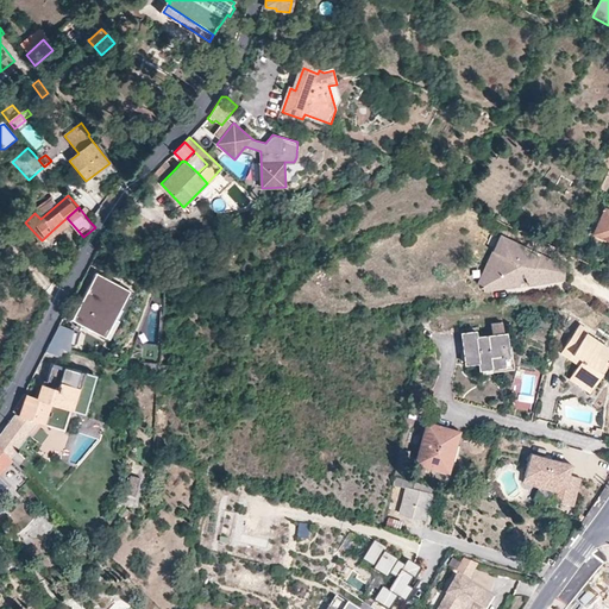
[(608,209),(598,234),(608,239),(608,209)]
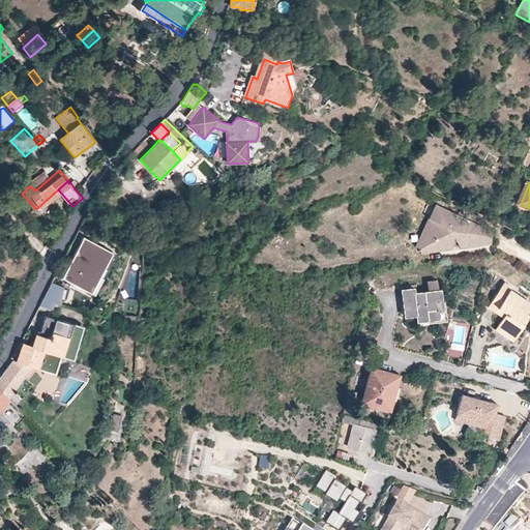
[(474,235),(478,225),(436,204),(430,218),(434,221),(421,248),(420,249),(451,245),(450,238),(459,237),(460,244),(475,242),(474,235)]
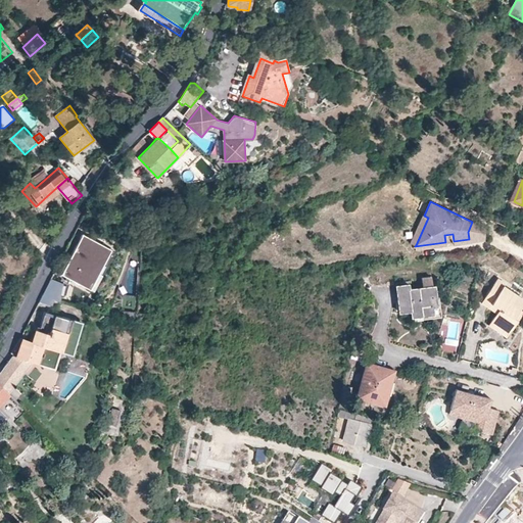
[(486,237),(485,234),(488,229),(472,222),(468,232),(469,239),(454,241),(453,234),(444,235),(445,242),(415,246),(416,251),(486,242),(486,237)]
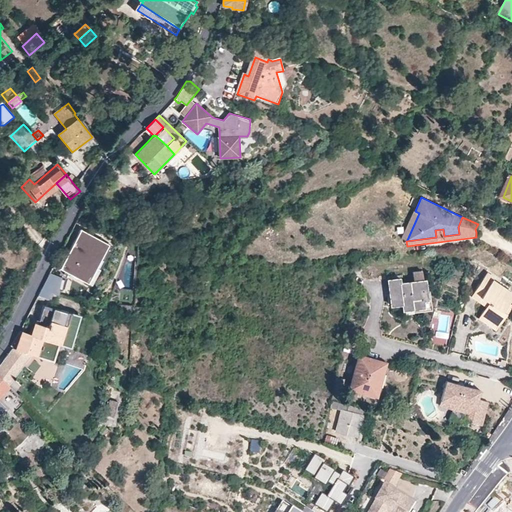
[(81,227),(60,268),(89,283),(110,242),(81,227)]
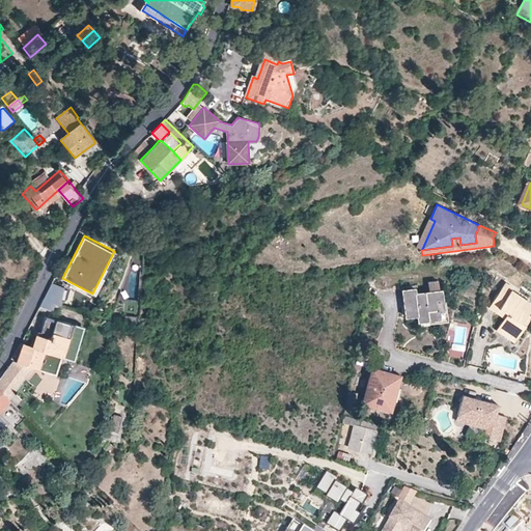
[(52,282),(38,307),(52,311),(54,304),(61,306),(64,287),(52,282)]
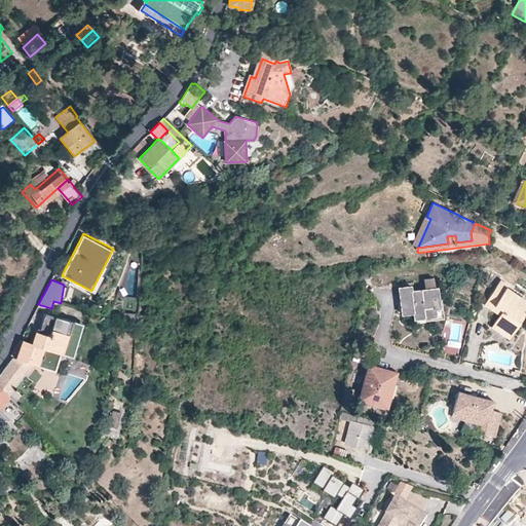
[(433,291),(431,282),(421,283),(422,292),(433,291)]
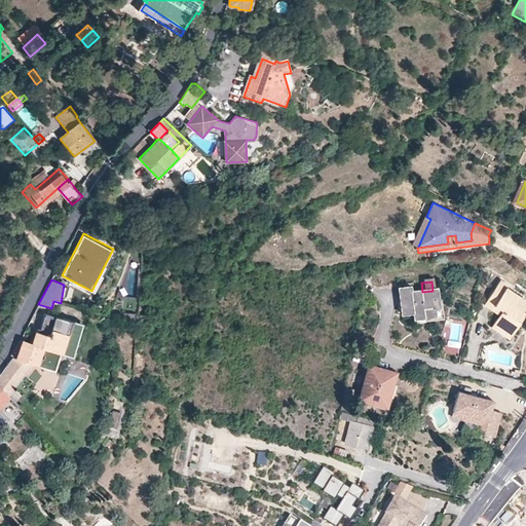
[(514,322),(520,314),(525,304),(503,290),(505,287),(498,282),(485,303),(501,313),(498,317),(491,329),(508,340),(509,340),(519,325),(514,322)]
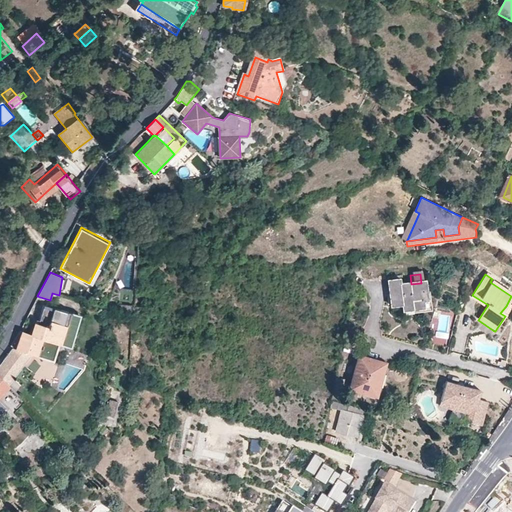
[(412,304),(426,302),(424,283),(421,283),(411,284),(399,286),(398,280),(388,282),(387,282),(387,283),(389,306),(389,307),(390,307),(391,308),(401,307),(401,313),(412,312),(412,304)]
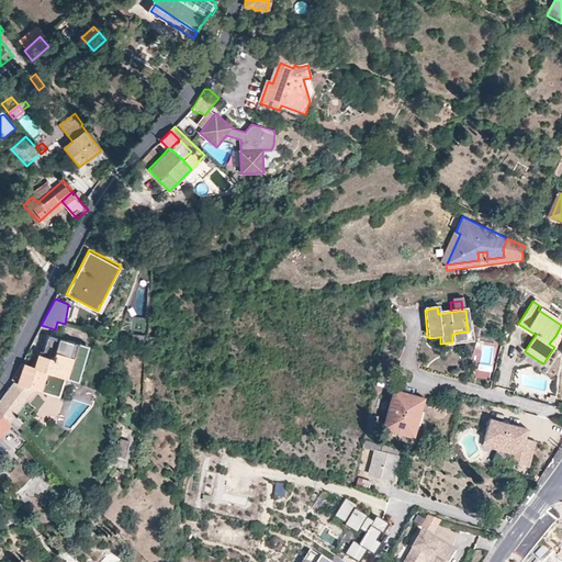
[(536,335),(518,324),(515,328),(532,339),(536,335)]
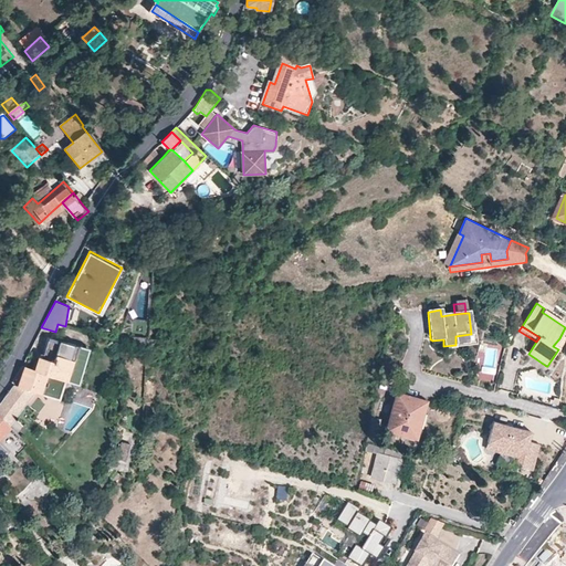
[(472,342),(471,334),(456,336),(456,345),(471,343),(471,342),(472,342)]
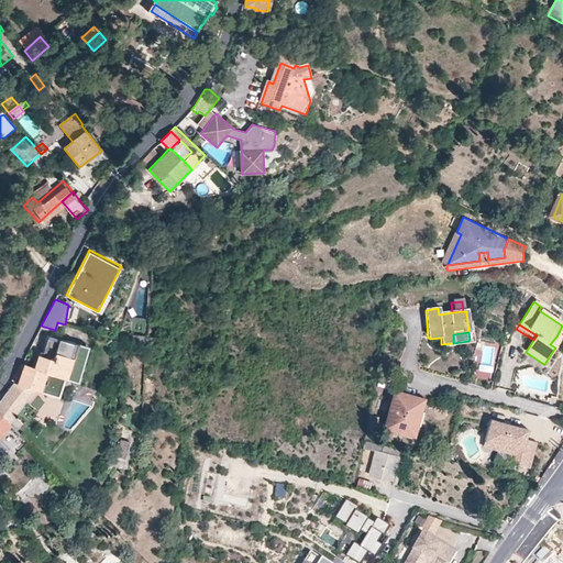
[(37,390),(39,390),(45,374),(75,385),(89,352),(51,337),(46,346),(43,355),(40,355),(34,367),(25,364),(18,384),(37,390)]
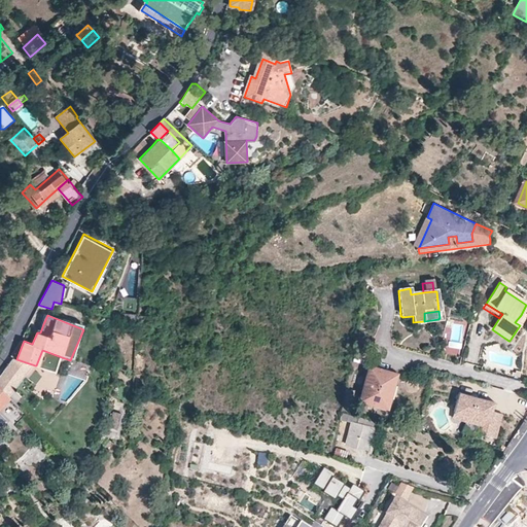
[(525,318),(521,315),(515,322),(520,325),(525,318)]
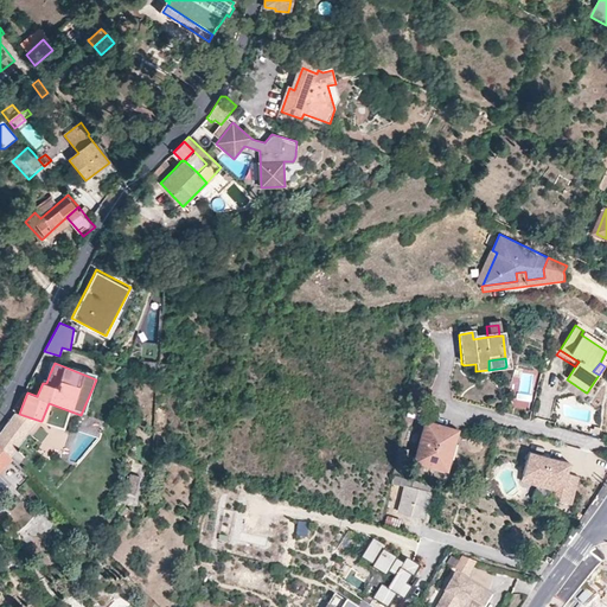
[(16,413),(0,433),(0,446),(13,459),(40,421),(19,414),(16,413)]
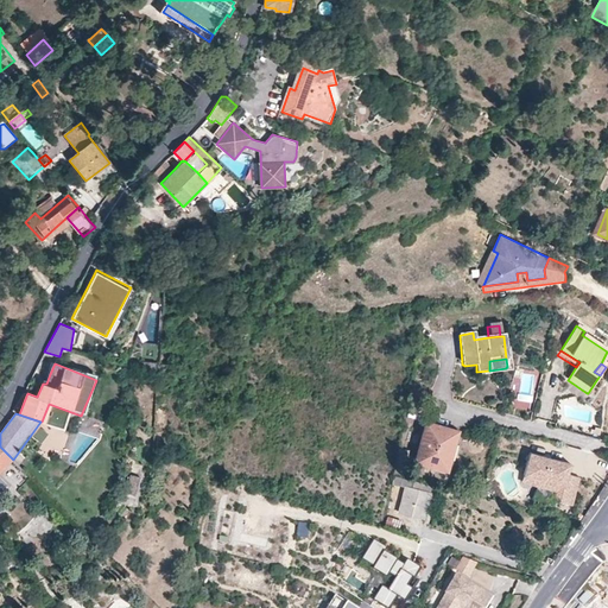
[(445,472),(457,432),(425,423),(413,462),(445,472)]
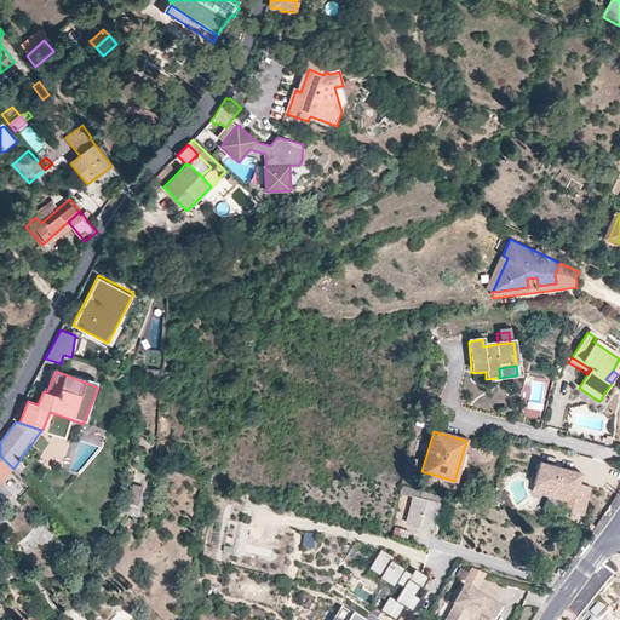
[(0,487),(17,472),(13,469),(0,455),(0,487)]
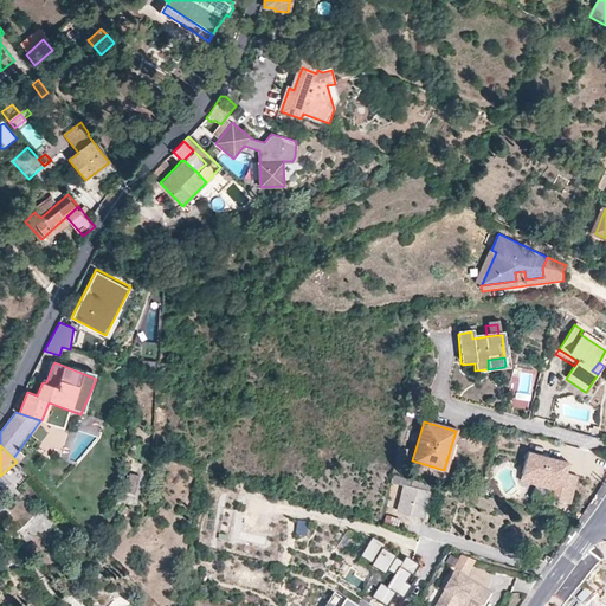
[(541,481),(547,461),(543,461),(545,457),(527,452),(521,475),(541,481)]
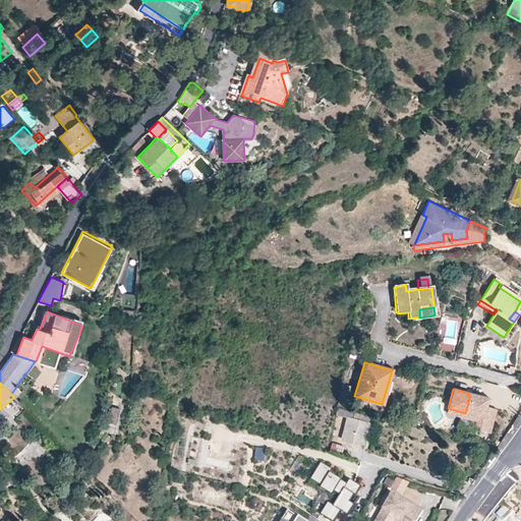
[(485,407),(488,398),(474,394),(473,397),(470,396),(465,413),(482,417),(478,430),(489,433),(496,410),(485,407)]
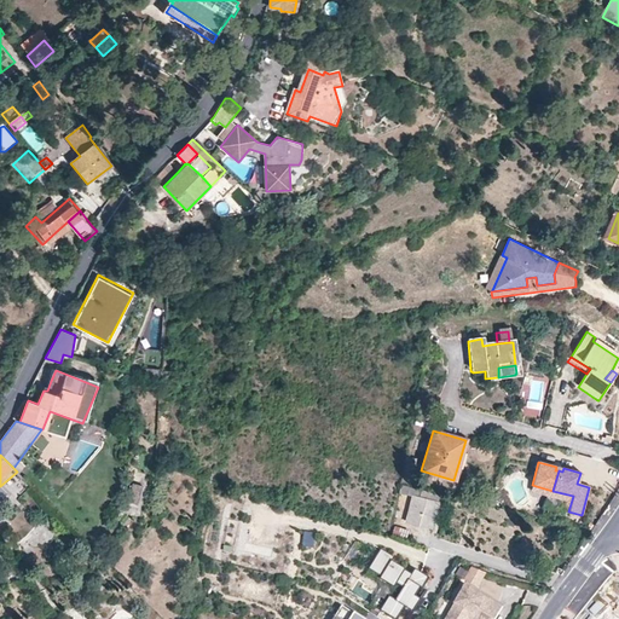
[(553,491),(532,485),(531,491),(565,501),(562,510),(568,512),(573,496),(553,491)]
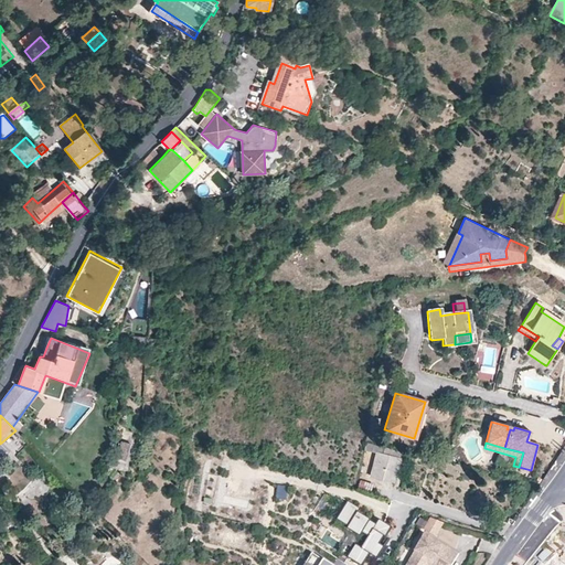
[(391,484),(401,461),(400,460),(402,456),(375,445),(373,450),(377,452),(369,475),(385,482),(391,484)]
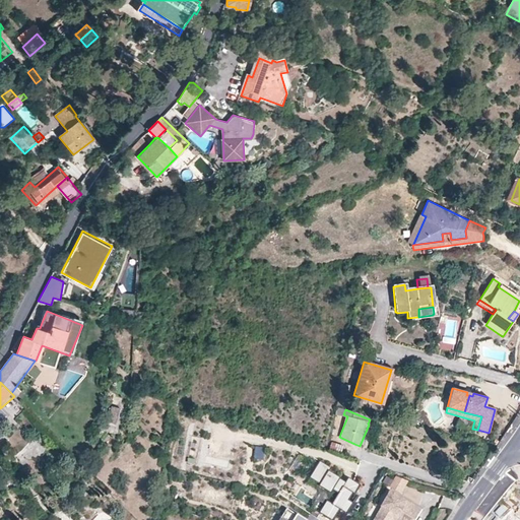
[(342,446),(330,442),(328,449),(340,453),(342,446)]
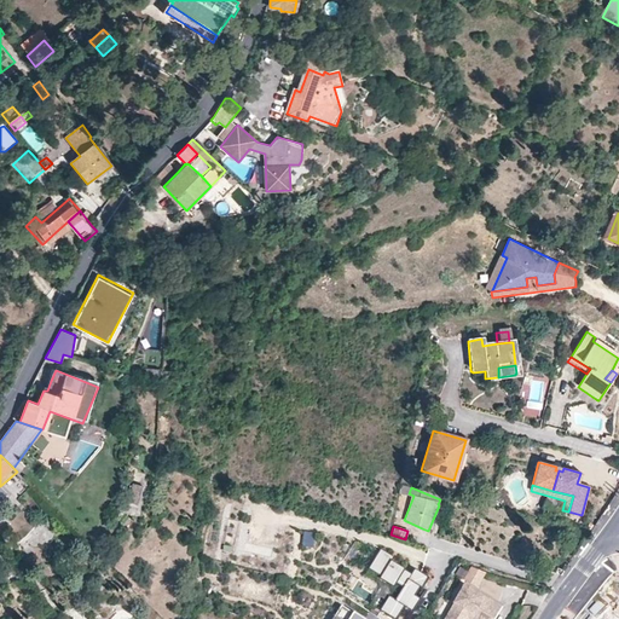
[(391,599),(383,611),(397,618),(398,618),(405,608),(417,615),(439,578),(418,567),(415,573),(394,561),(398,556),(385,549),(371,572),(397,586),(399,582),(409,586),(399,603),(391,599)]
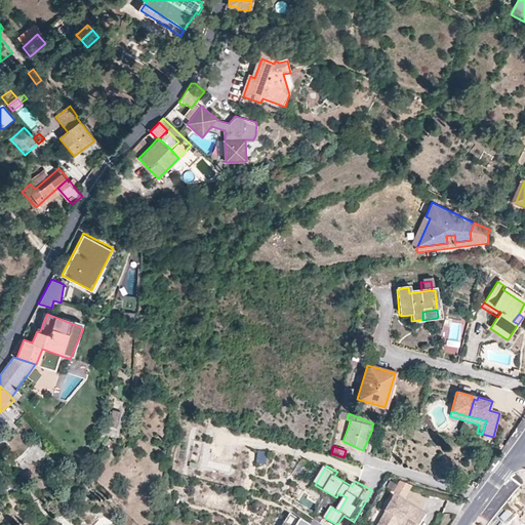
[(401,482),(393,495),(405,502),(413,486),(401,482)]
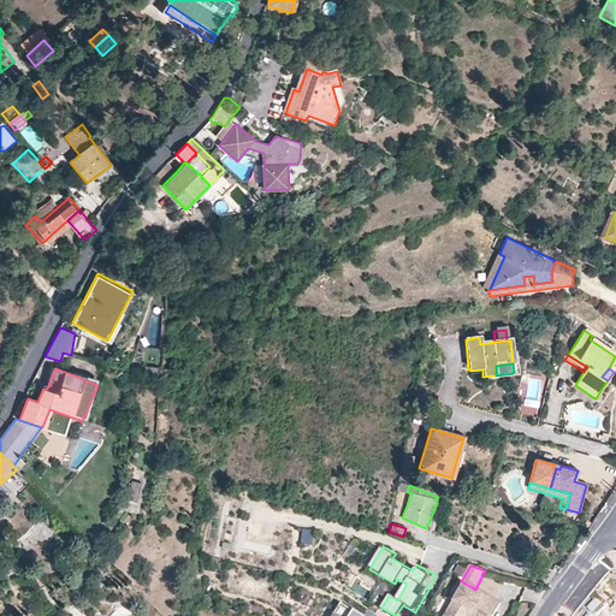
[(475,590),(461,581),(440,615),(457,615),(463,606),(481,615),(490,615),(498,602),(475,590)]
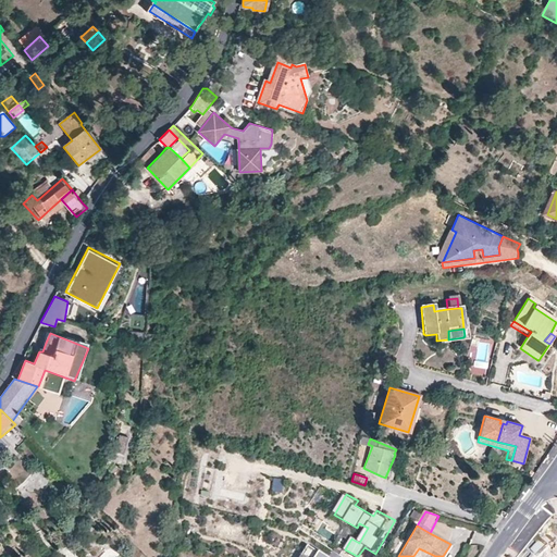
[(325,556),(310,547),(304,556),(325,556)]
